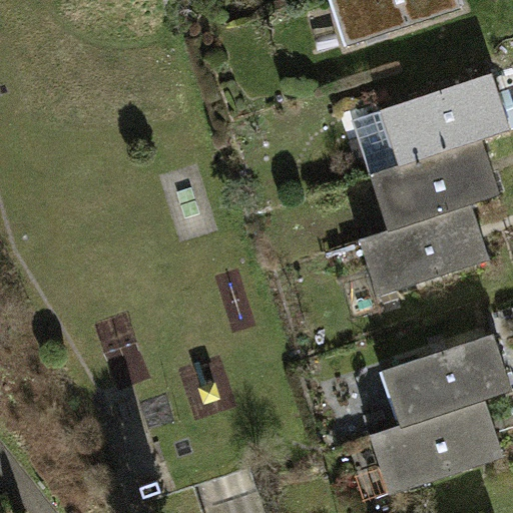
[(333,0),(340,21),(353,17),(357,29),(354,30),(358,43),(462,9),(458,0),(333,0)]
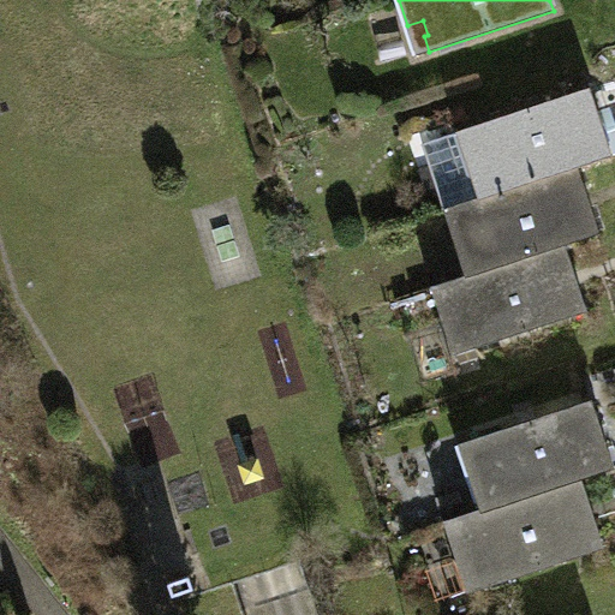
[(417,55),(429,52),(424,36),(428,35),(423,21),(407,25),(417,55)]
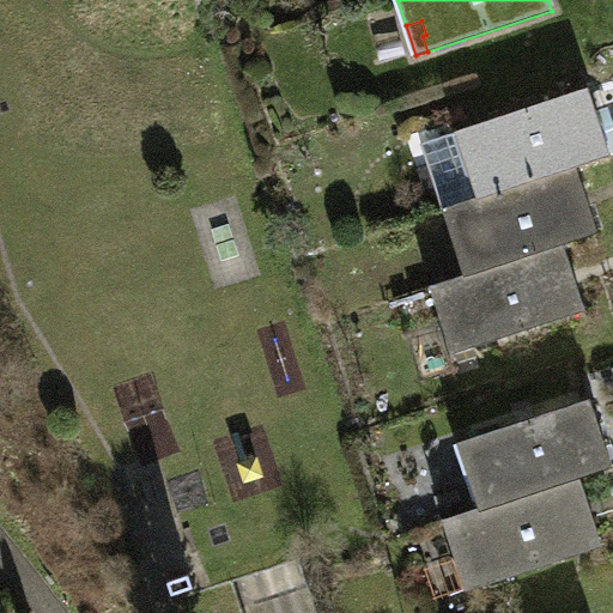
[(589,87),(422,144),(444,210),(577,167),(611,155),(589,87)]
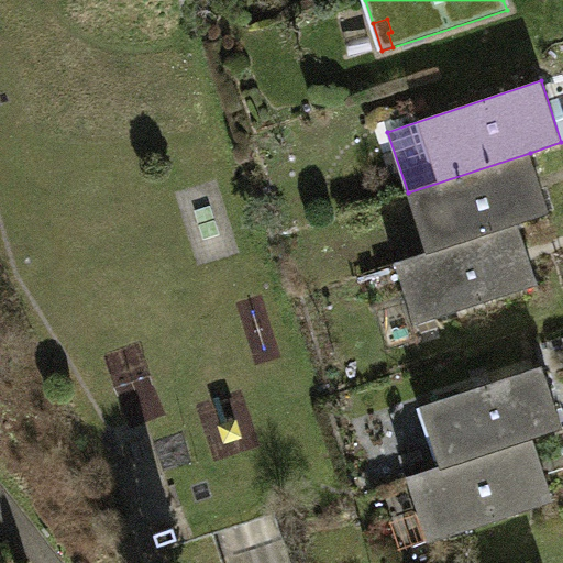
[(550,214),(530,153),(408,192),(419,227),(431,223),(439,249),(518,222),(519,225),(550,214)]
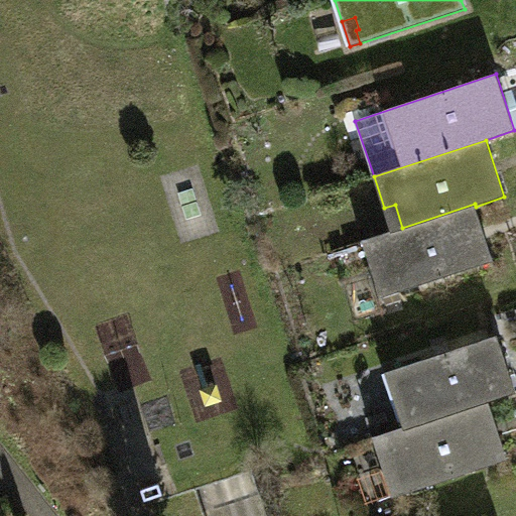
[(494,260),(476,207),(475,204),(402,228),(392,232),(363,242),(372,268),(381,297),(494,260)]
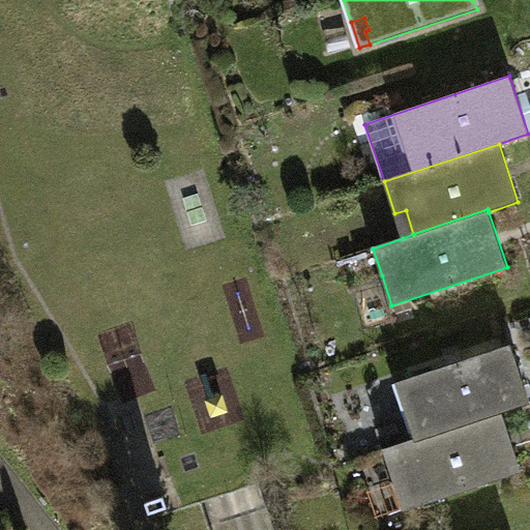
[(394,213),(403,238),(413,234),(406,210),(394,213)]
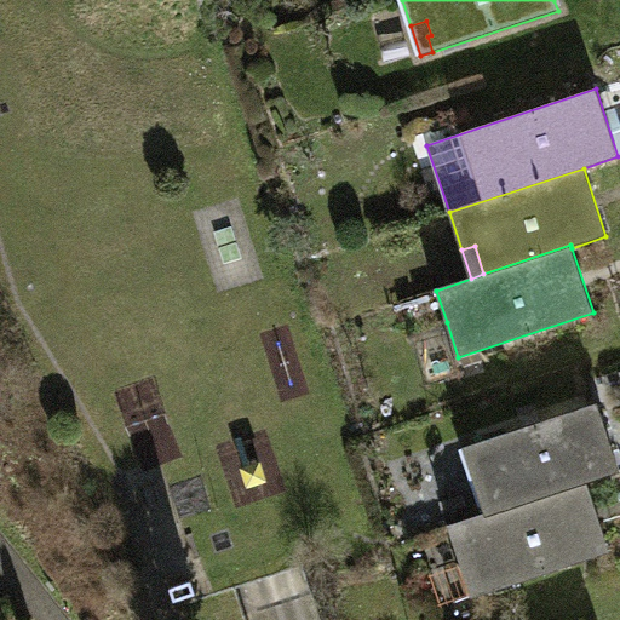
[(458,357),(447,322),(425,329),(442,380),(464,373),(458,357)]
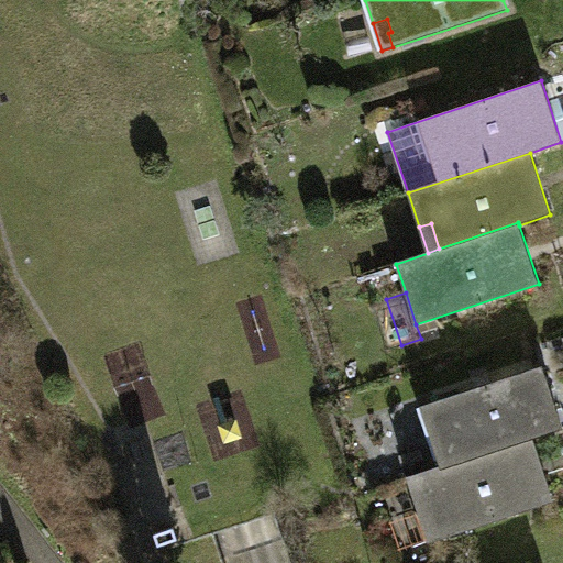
[(440,429),(429,433),(441,468),(532,438),(562,427),(562,426),(542,366),(431,404),(440,429)]
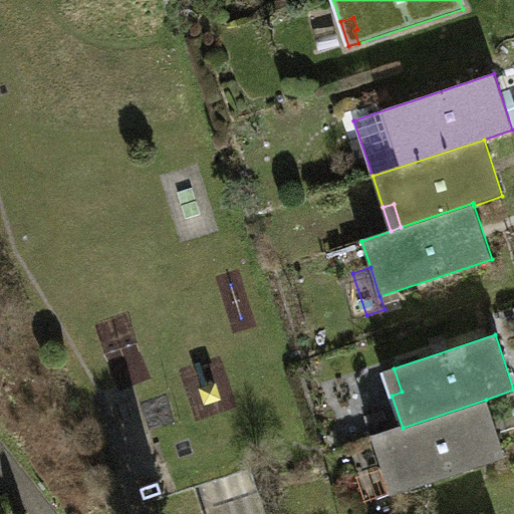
[(384,371),(392,396),(402,392),(394,368),(384,371)]
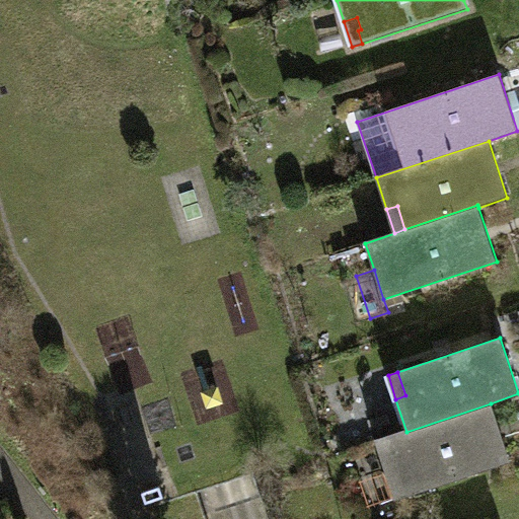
[(510,461),(491,403),(406,432),(376,442),(387,474),(399,470),(403,482),(400,483),(405,496),(510,461)]
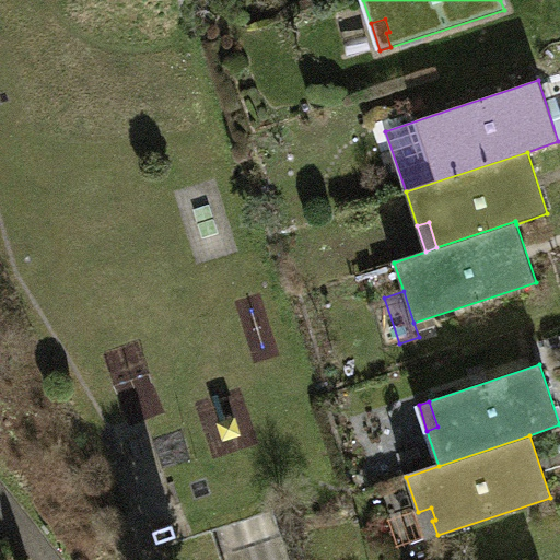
[(431,508),(418,512),(427,539),(438,535),(432,521),(435,520),(431,508)]
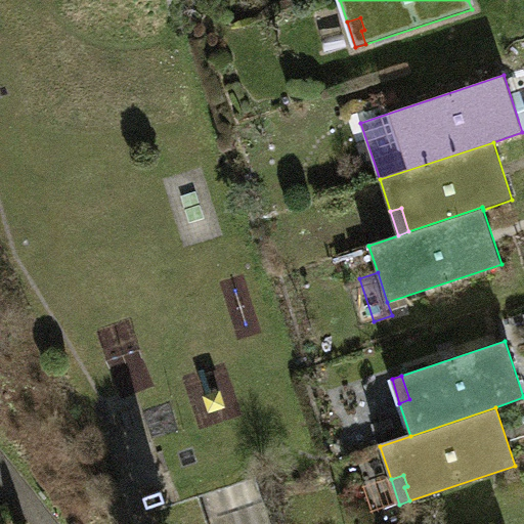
All buildings are outlined.
